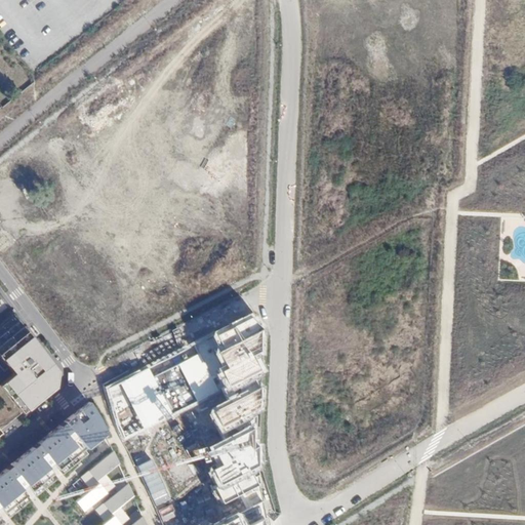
[(0,358),(12,373),(2,381),(25,409),(53,387),(55,371),(13,315),(0,325),(0,358)]
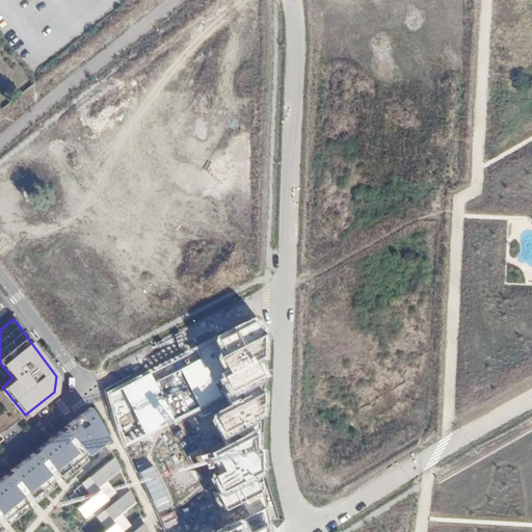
[(267,335),(255,319),(214,339),(223,356),(267,335)]
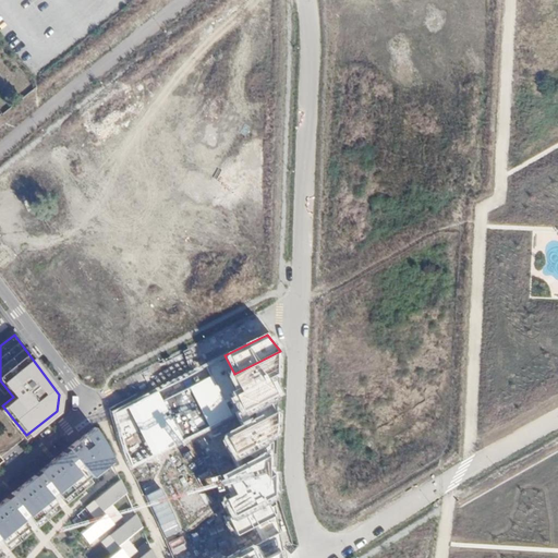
[(280,351),(234,374),(228,377),(234,392),(228,396),(238,414),(277,397),(280,351)]
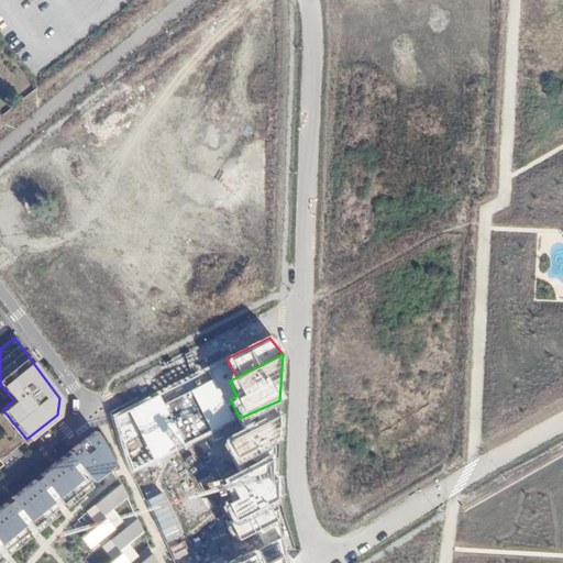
[(236,377),(227,359),(111,416),(131,474),(236,420),(240,418),(230,399),(236,396),(230,381),(236,377)]
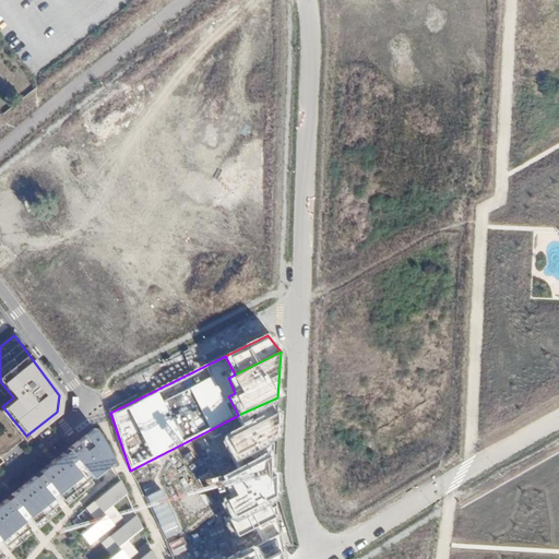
[(277,397),(238,415),(235,417),(237,423),(240,428),(277,411),(277,397)]
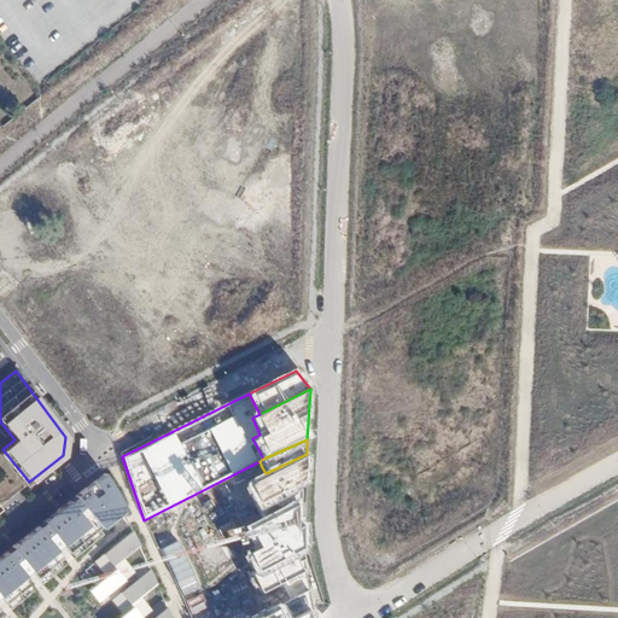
[(307,454),(266,473),(244,484),(260,512),(304,488),(307,454)]
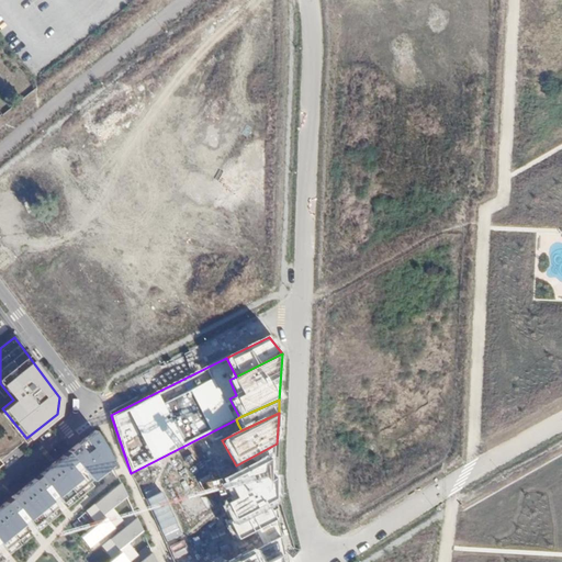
[(0,553),(33,527),(111,463),(94,429),(0,508),(0,553)]
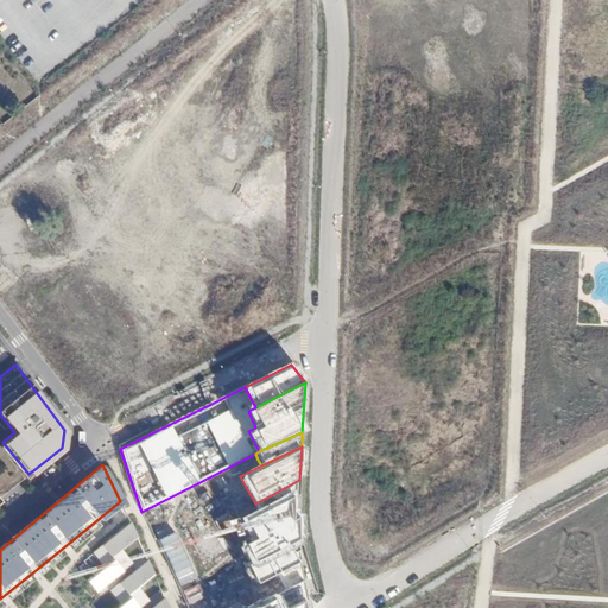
[(254,520),(298,500),(299,480),(255,504),(248,507),(254,520)]
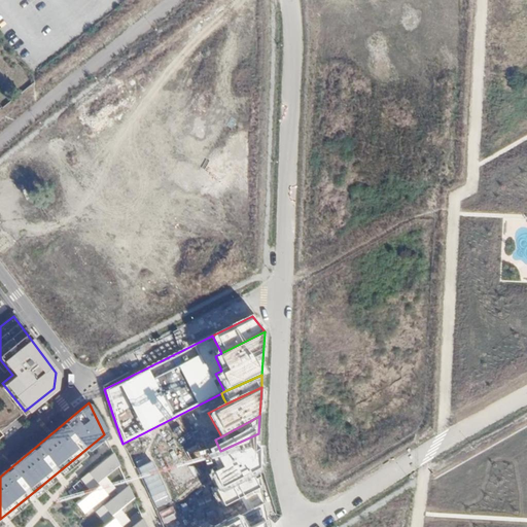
[(222,468),(257,453),(258,433),(220,451),(216,453),(222,468)]
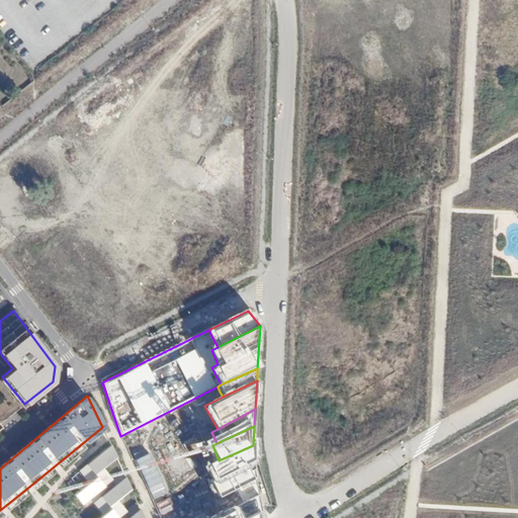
[(216,482),(255,463),(253,445),(219,460),(207,465),(216,482)]
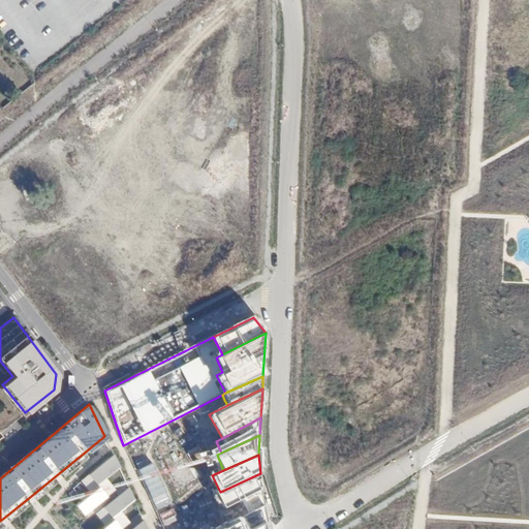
[(93,480),(98,487),(75,505),(84,515),(115,490),(104,478),(120,466),(113,456),(80,479),(85,486),(93,480)]
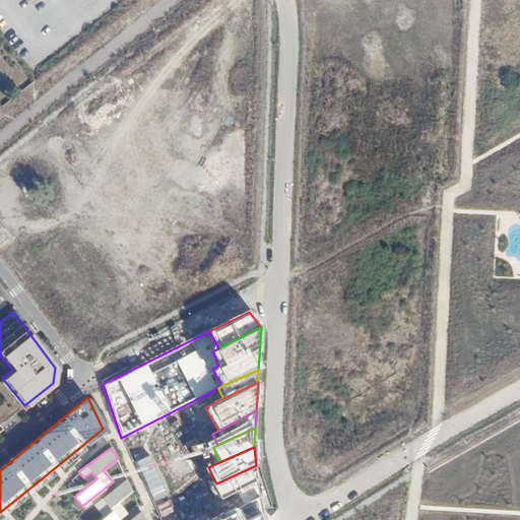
[(238,492),(262,480),(256,465),(216,483),(210,485),(218,501),(238,492)]
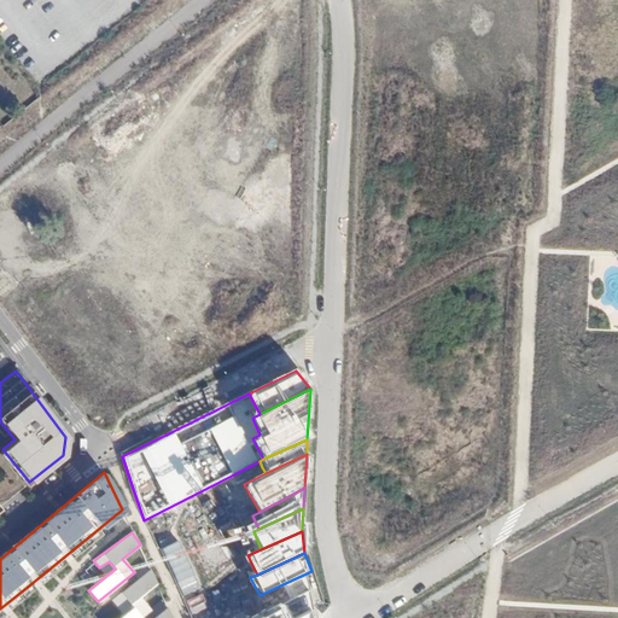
[(126,599),(133,606),(117,617),(140,617),(151,610),(139,596),(158,582),(149,570),(111,598),(116,605),(126,599)]
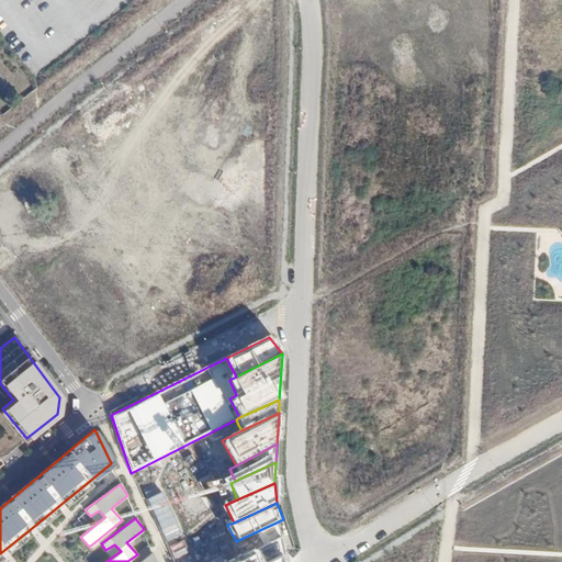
[(268,561),(292,549),(283,519),(257,531),(263,547),(254,551),(258,561),(268,561)]
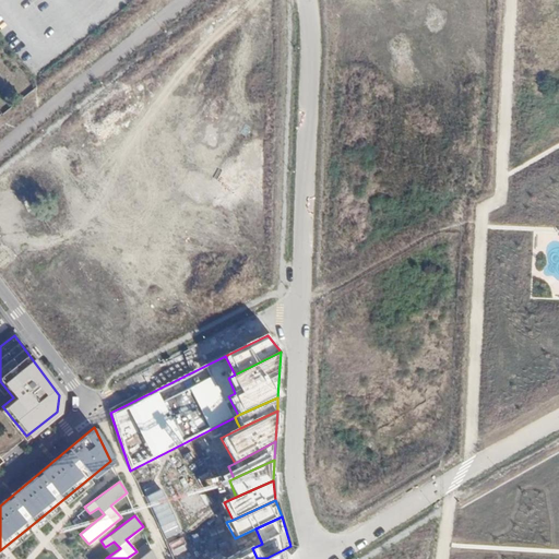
[(214,539),(188,552),(190,558),(202,558),(219,551),(214,539)]
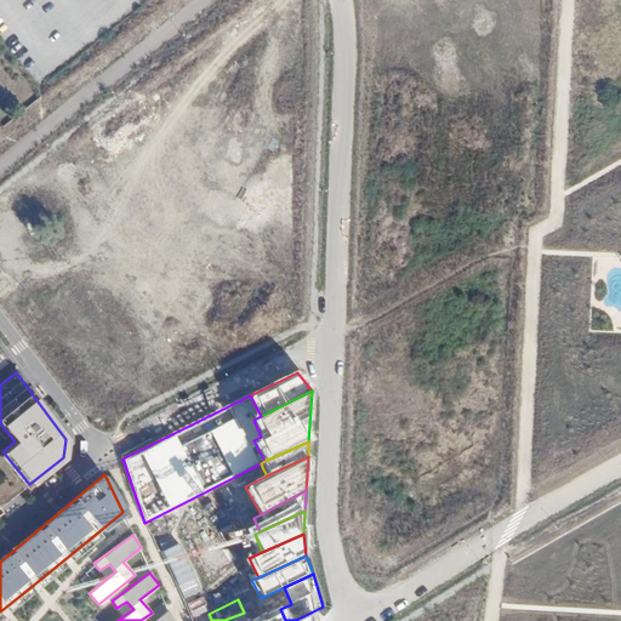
[(324,620),(325,615),(323,607),(296,620),(324,620)]
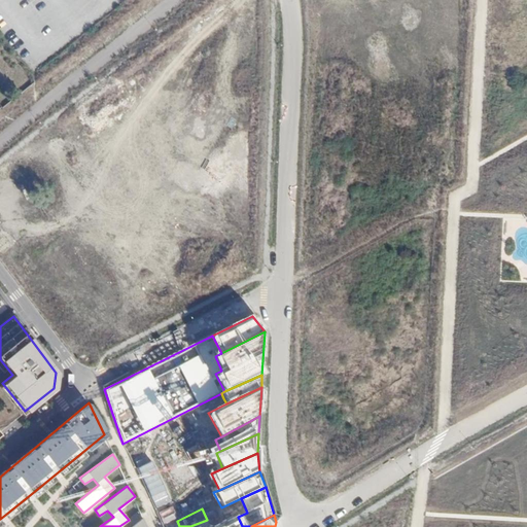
[(242,526),(238,517),(213,526),(242,526)]
